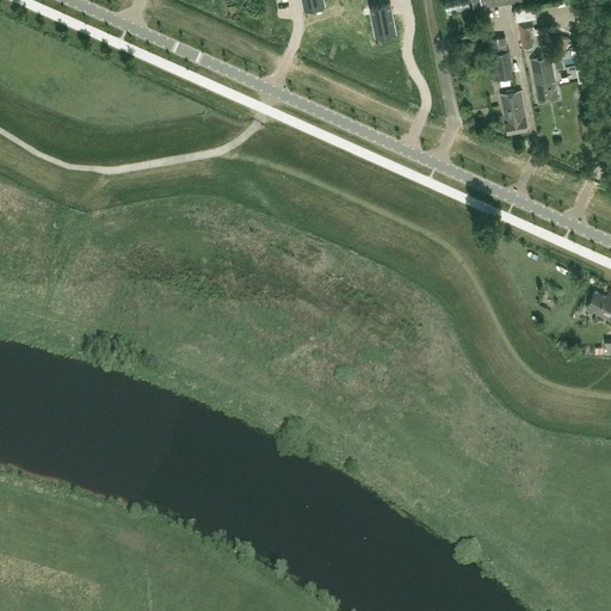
[(469,10),(468,1),(444,6),(446,14),(469,10)]
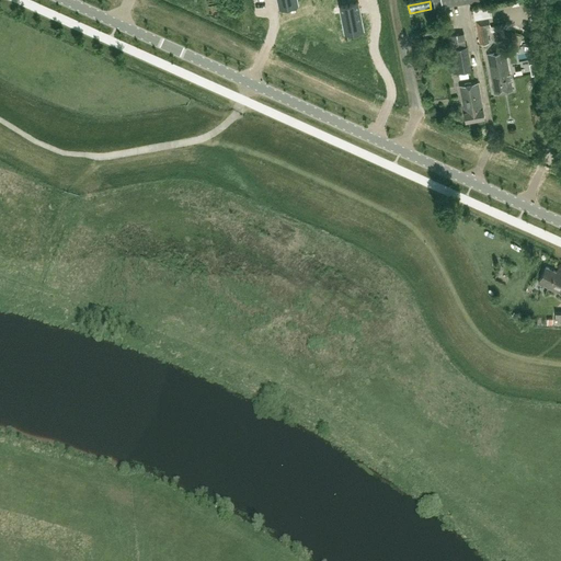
[(341,30),(358,26),(354,2),(336,7),(341,30)]
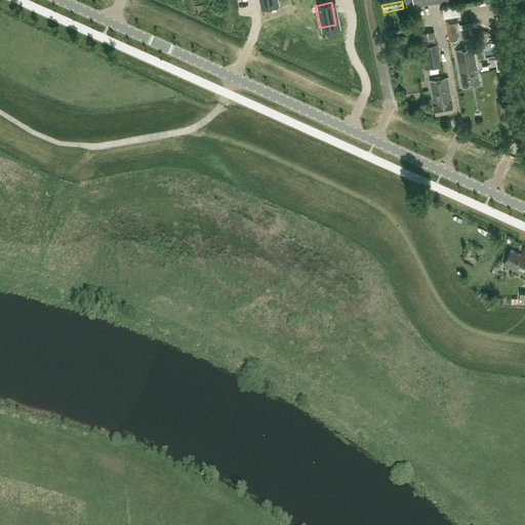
[(458,16),(446,18),(450,41),(458,39),(455,26),(459,25),(458,16)]
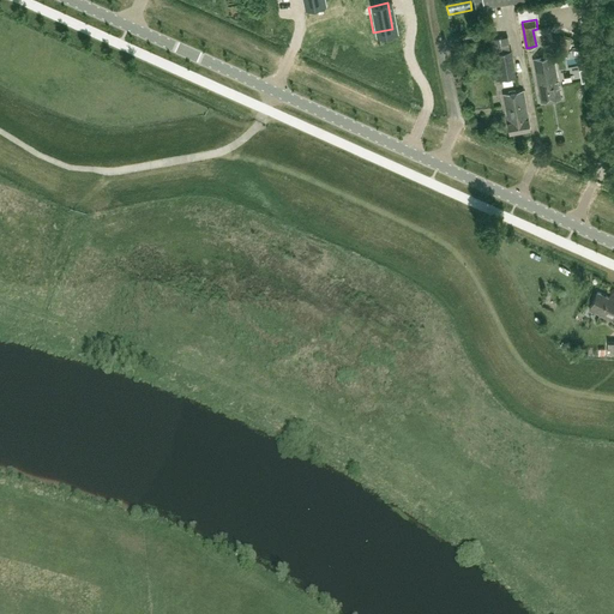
[(516,77),(507,36),(494,40),(497,53),(492,54),(497,80),(516,77)]
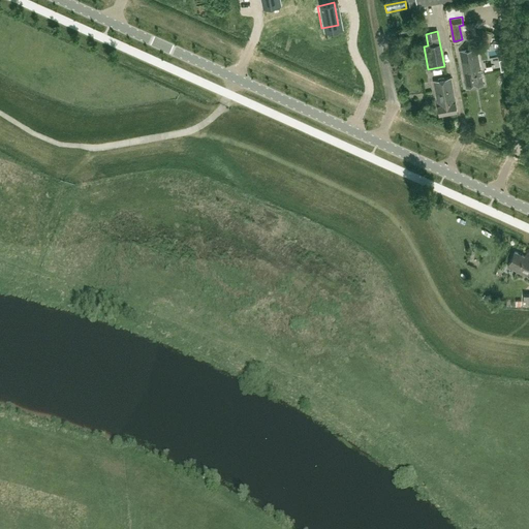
[(484,85),(479,64),(477,49),(460,52),(466,88),(484,85)]
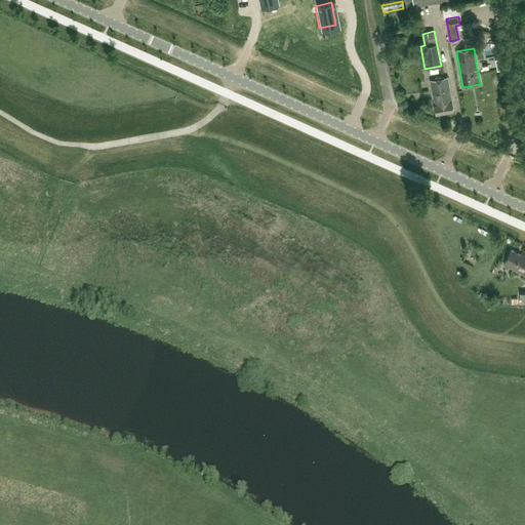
[(454,111),(448,77),(431,80),(437,114),(454,111)]
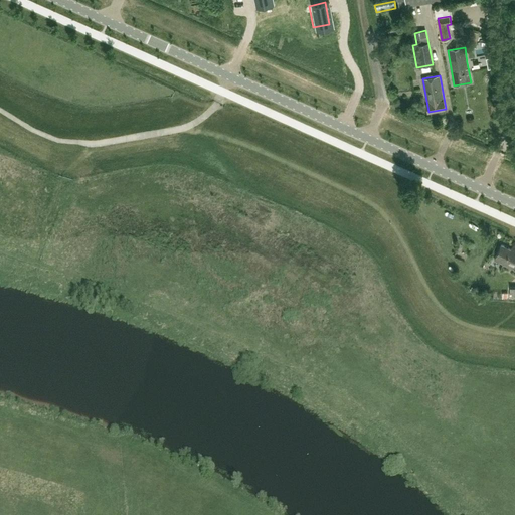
[(514,269),(514,249),(511,247),(511,248),(501,243),(495,260),(514,269)]
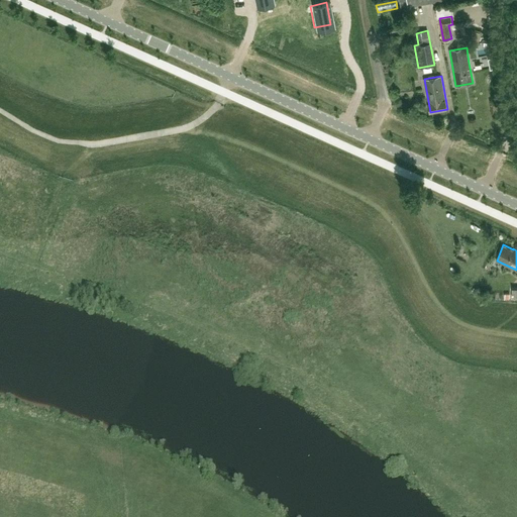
All buildings are outlined.
